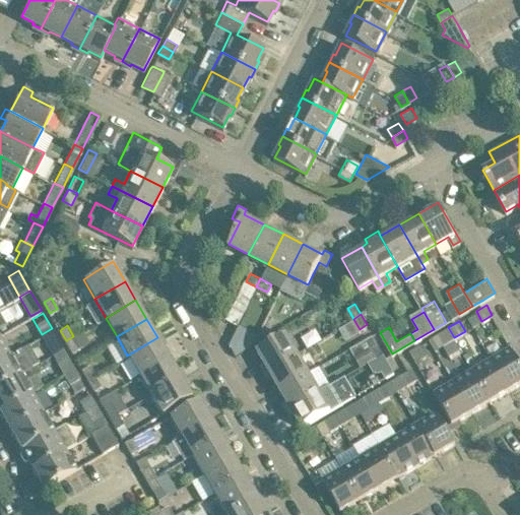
[(454,337),(448,327),(438,333),(444,343),(454,337)]
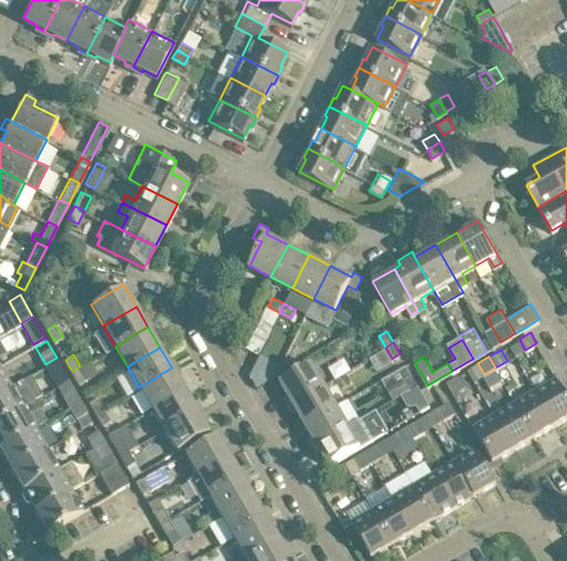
[(57,357),(45,364),(58,385),(69,378),(57,357)]
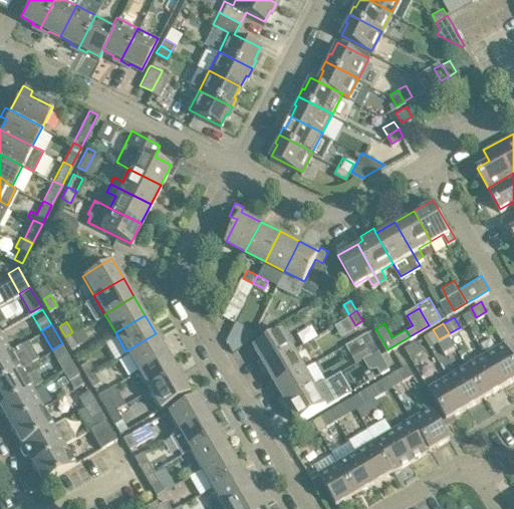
[(83,326),(72,332),(65,336),(71,346),(78,342),(77,341),(88,335),(83,326)]
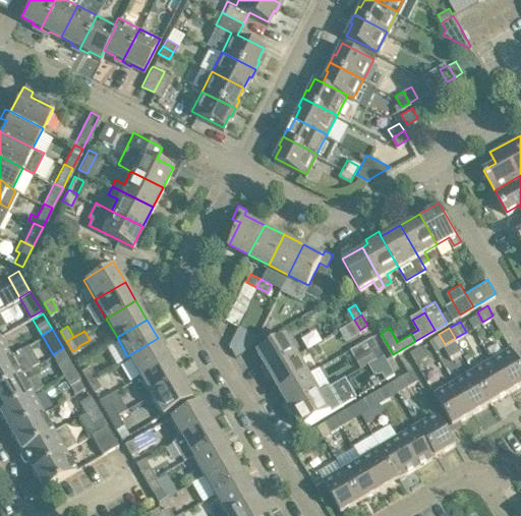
[(286,333),(275,339),(257,349),(269,368),(297,352),(286,333)]
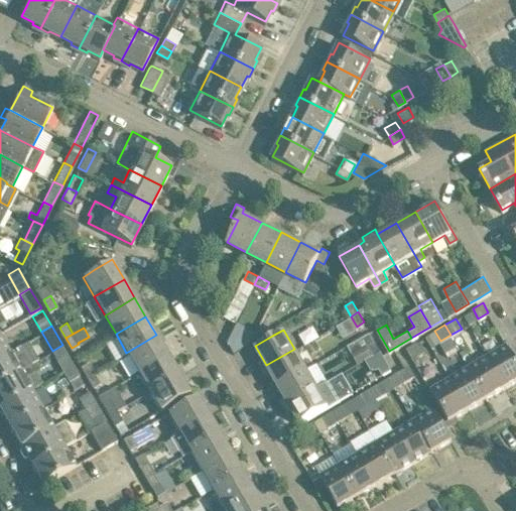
[(0,355),(9,350),(0,334),(0,355)]
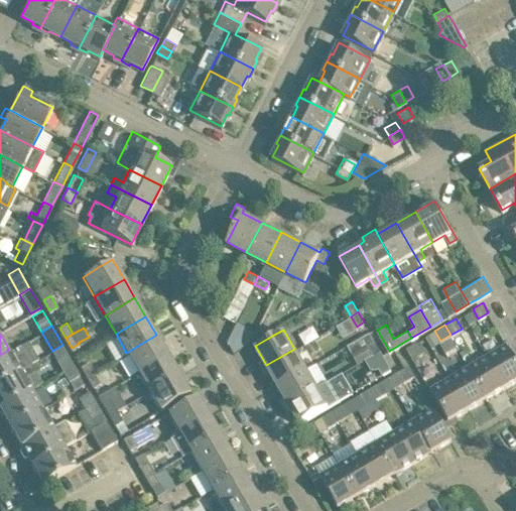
[(167,354),(156,335),(126,353),(137,371),(167,354)]
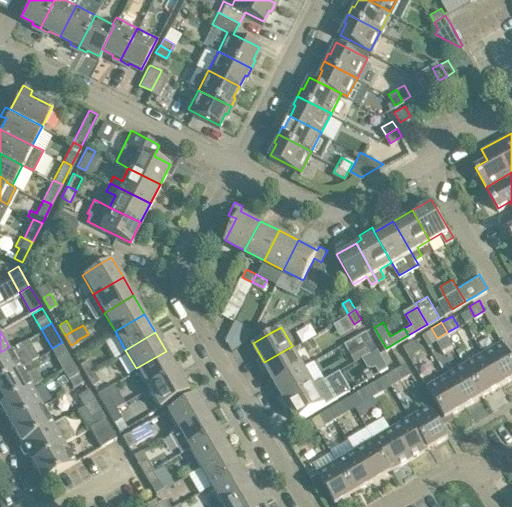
[(369,351),(377,346),(371,336),(364,341),(369,351)]
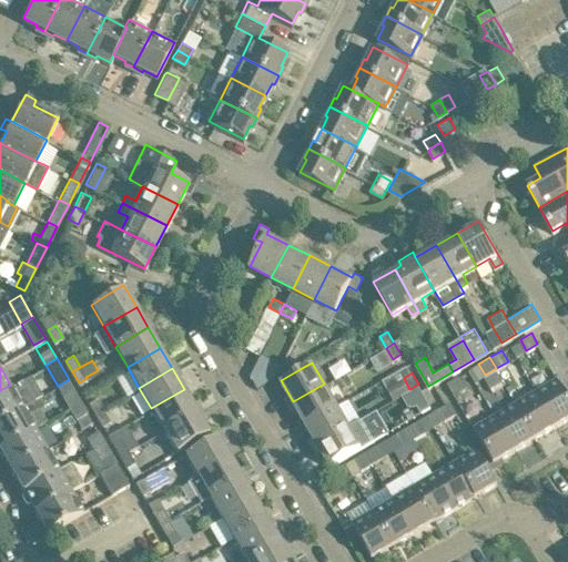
[(466,386),(459,375),(447,381),(454,394),(466,386)]
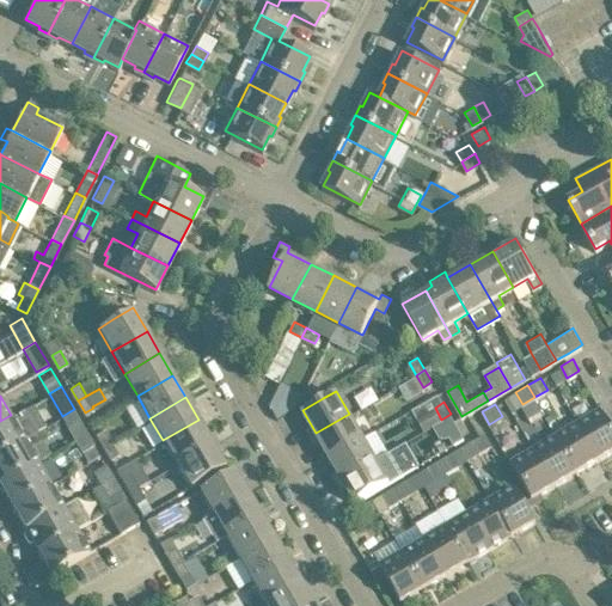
[(611,426),(600,406),(580,418),(577,420),(599,457),(611,448),(611,426)]
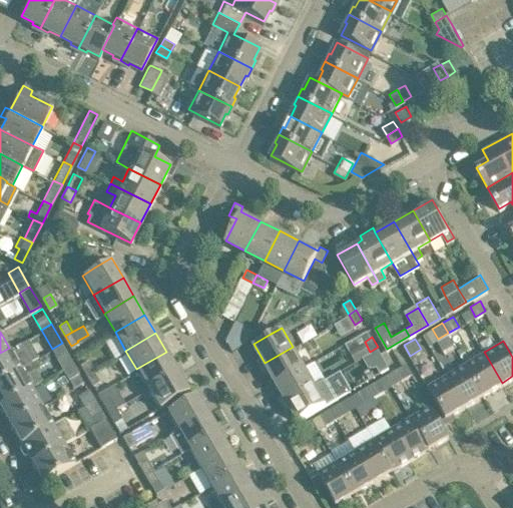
[(0,378),(31,361),(20,342),(9,348),(0,353),(0,378)]
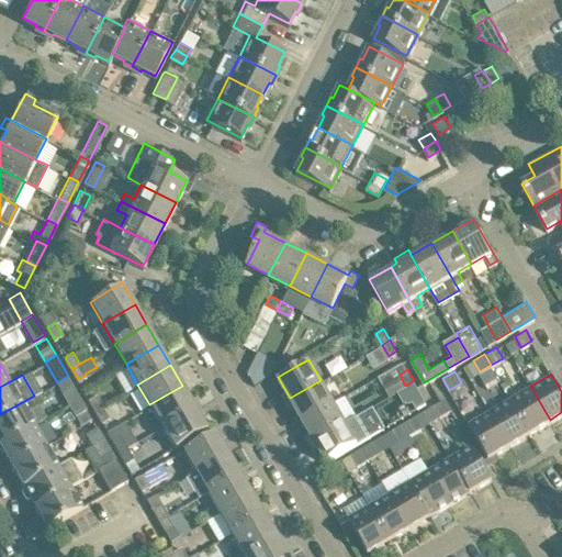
[(68,376),(57,382),(68,402),(80,396),(68,376)]
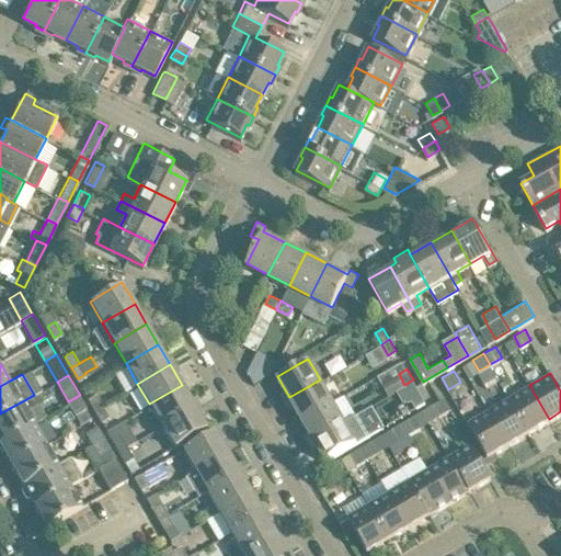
[(332,400),(320,379),(289,397),(301,418),(332,400)]
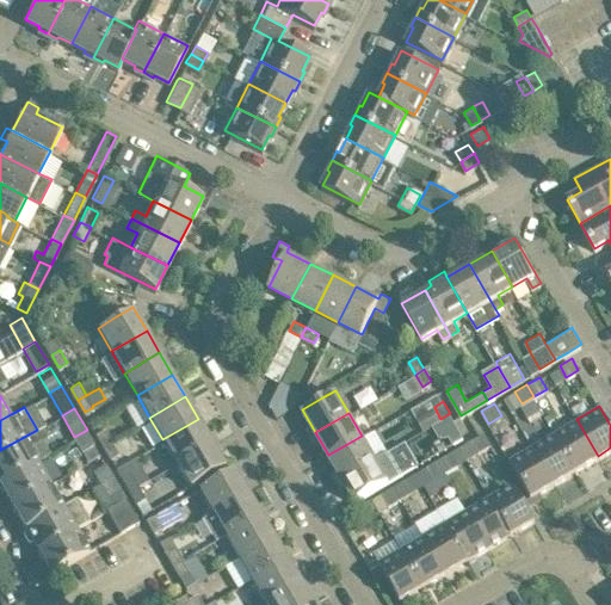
[(440,419),(454,442),(463,436),(450,413),(440,419)]
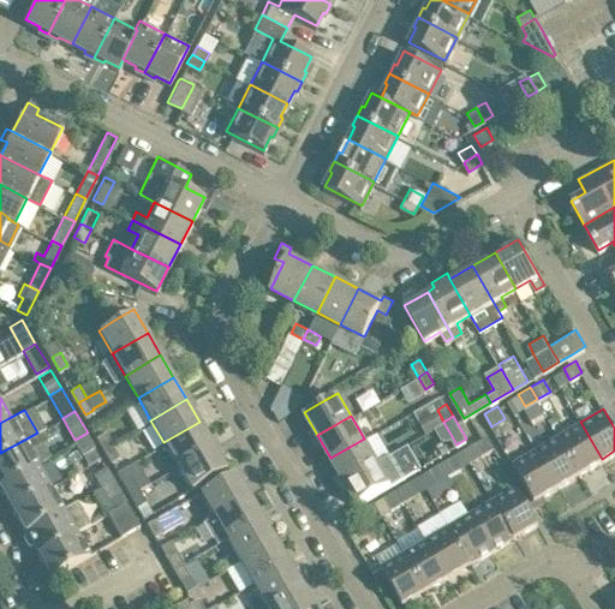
[(199,422),(163,442),(177,465),(213,445),(199,422)]
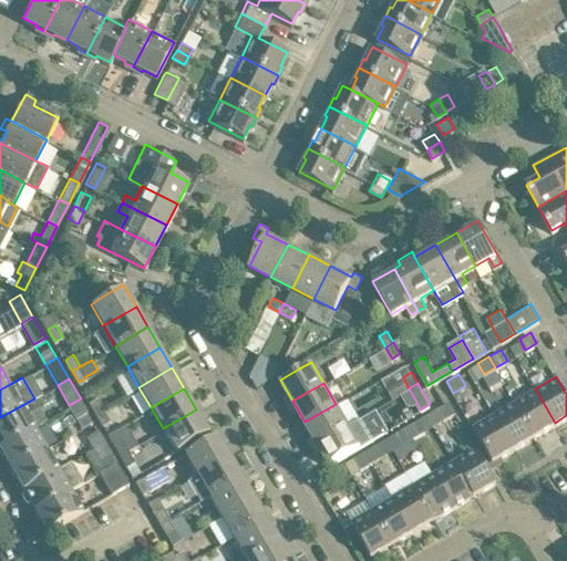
[(555,423),(535,388),(514,401),(535,435),(555,423)]
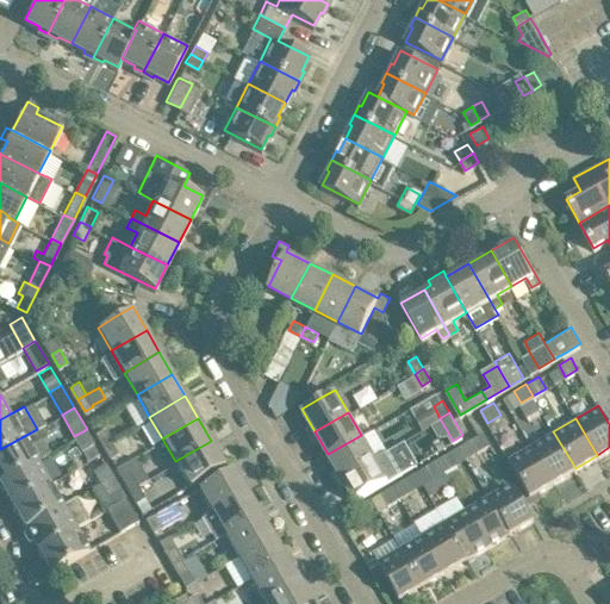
[(112,439),(105,427),(95,431),(103,444),(112,439)]
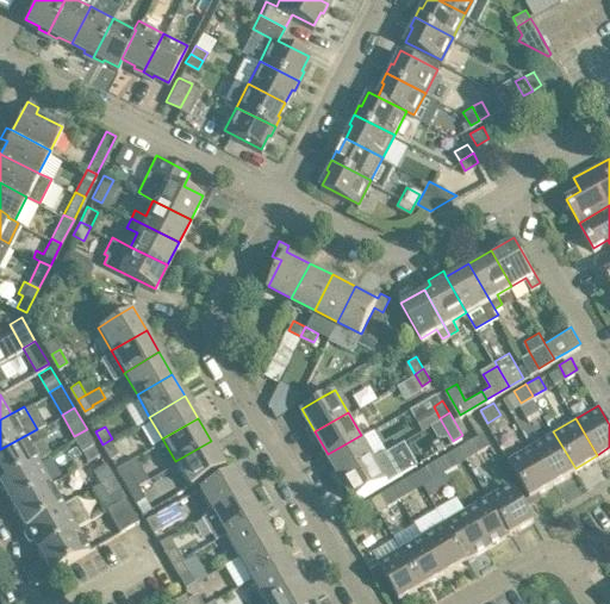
[(37,429),(0,449),(0,479),(37,459),(29,443),(42,436),(37,429)]
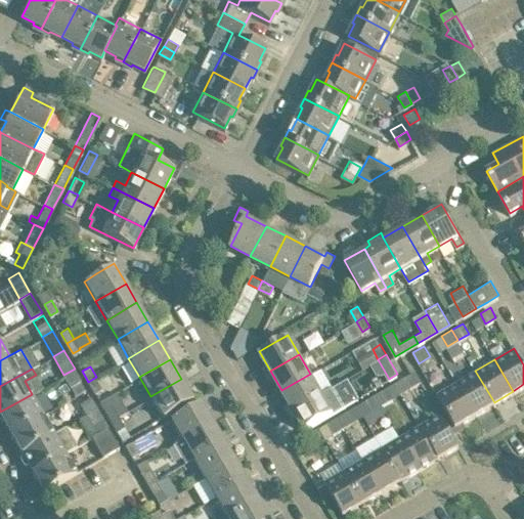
[(75,369),(63,375),(75,393),(84,389),(79,381),(81,380),(75,369)]
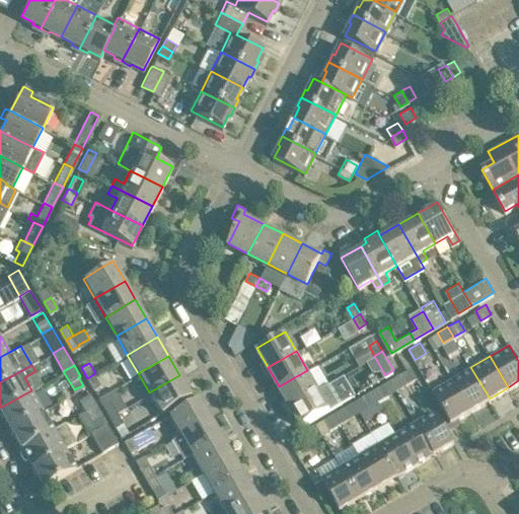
[(418,377),(411,367),(400,373),(406,383),(418,377)]
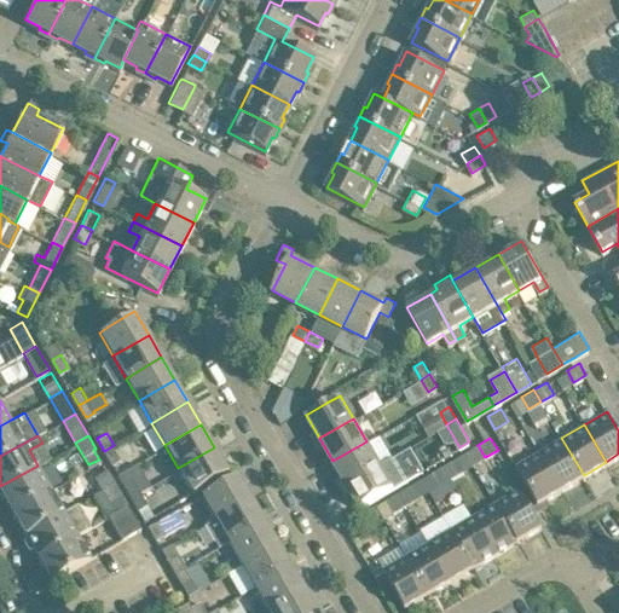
[(539,451),(561,489),(584,475),(561,438),(539,451)]
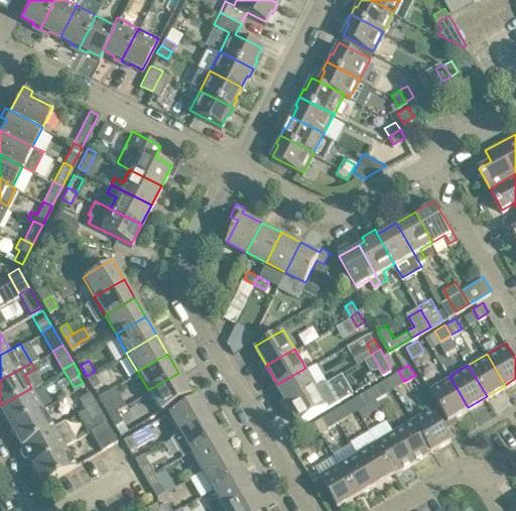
[(277,384),(288,403),(316,386),(305,368),(277,384)]
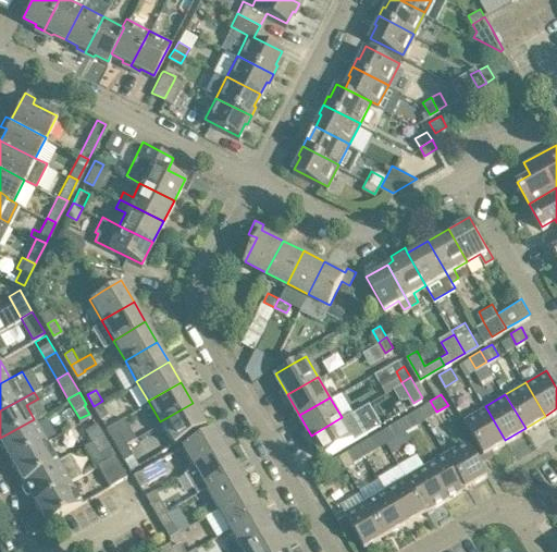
[(102,401),(94,406),(100,417),(109,413),(102,401)]
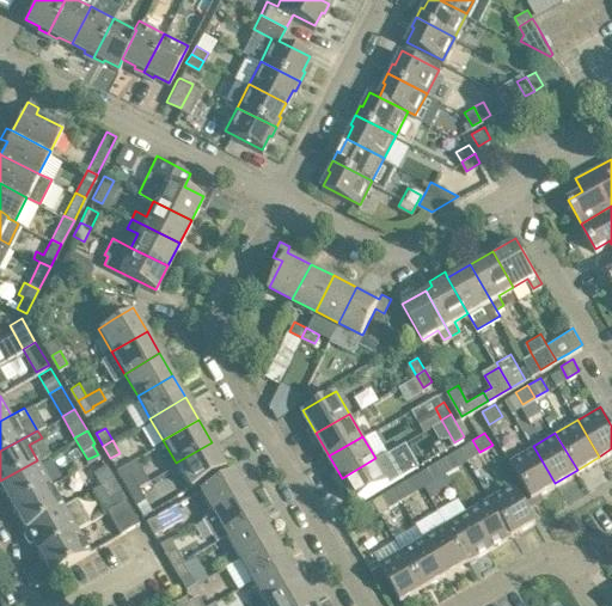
[(212,442),(176,463),(189,485),(225,465),(212,442)]
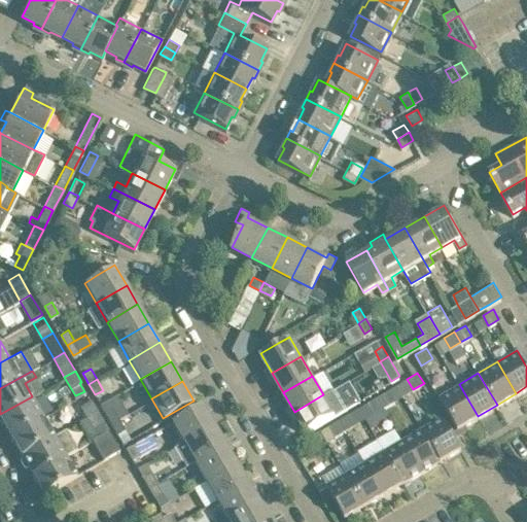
[(440,395),(458,427),(478,416),(459,384),(440,395)]
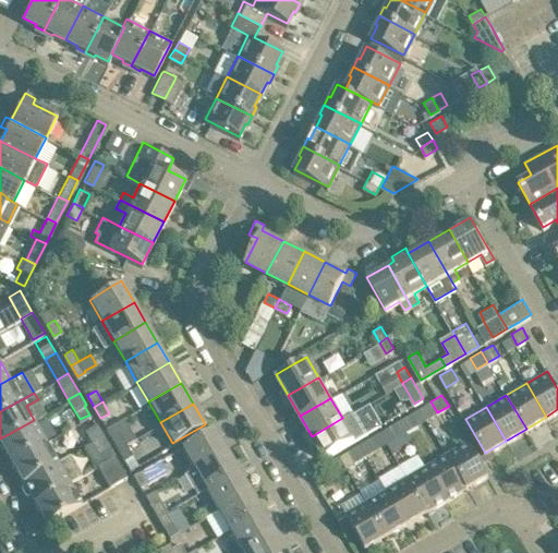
[(355,410),(342,418),(312,436),(324,457),(367,431),(355,410)]
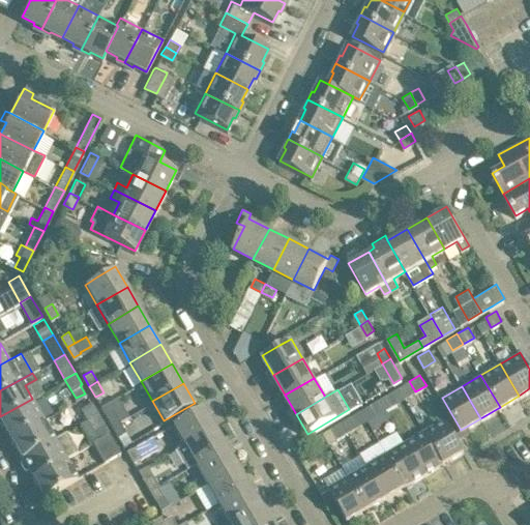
[(380,398),(386,409),(398,402),(391,391),(380,398)]
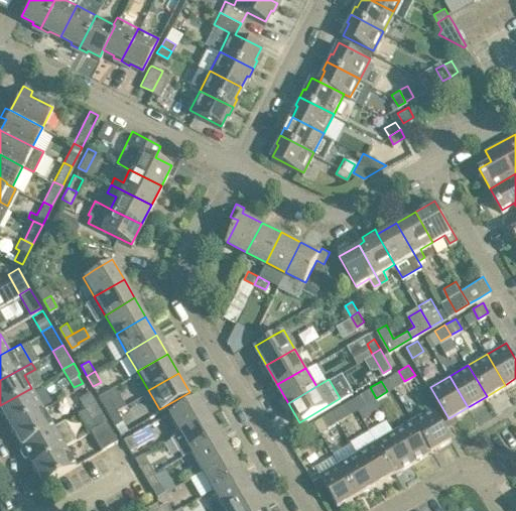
[(380,404),(376,398),(370,387),(360,393),(370,410),(380,404)]
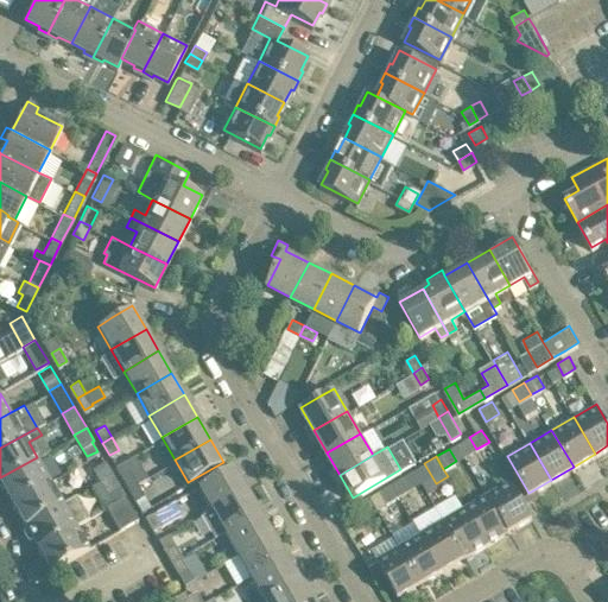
[(50,479),(37,457),(0,477),(0,479),(12,500),(50,479)]
